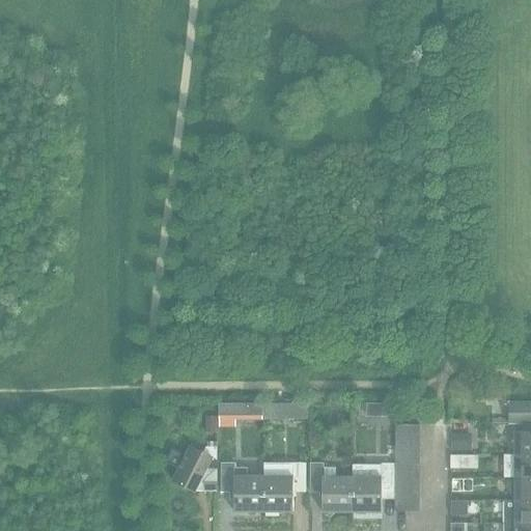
[(514,423),(514,431),(514,454),(530,453),(530,401),(510,402),(510,423),(514,423)]
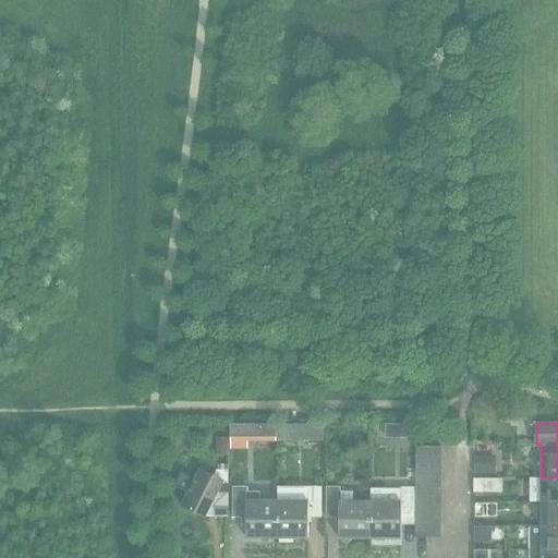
[(414,446),(414,460),(440,461),(440,445),(414,446)]
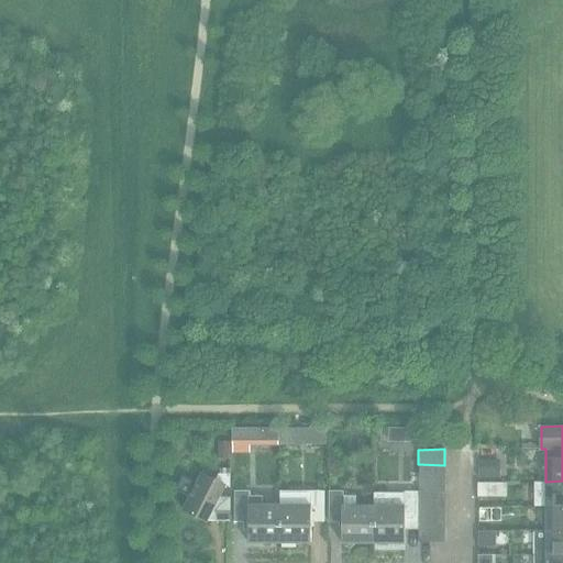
[(477,477),(499,477),(498,459),(477,459),(477,477)]
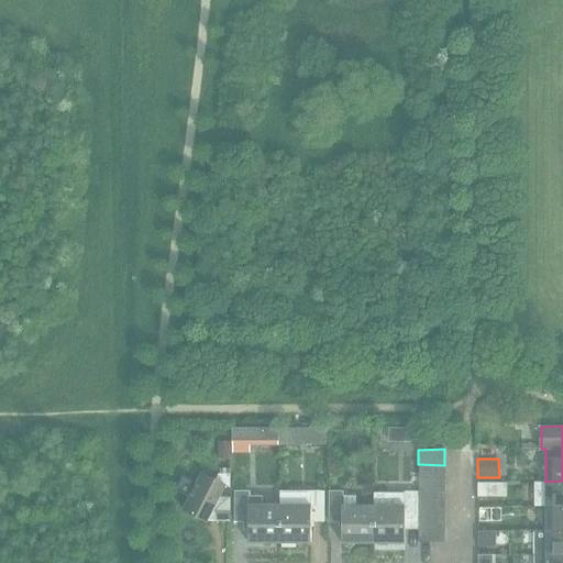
[(444,481),(444,465),(418,464),(418,479),(444,481)]
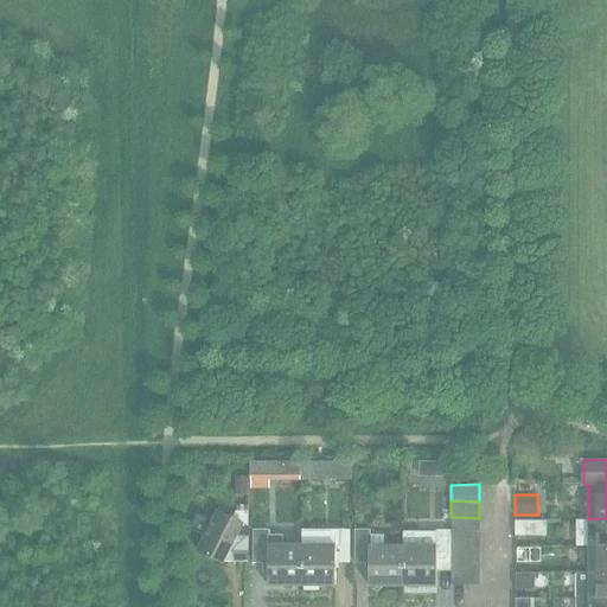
[(247,561),(247,510),(234,510),(230,519),(216,511),(196,550),(200,551),(200,555),(209,558),(211,556),(223,561),(247,561)]
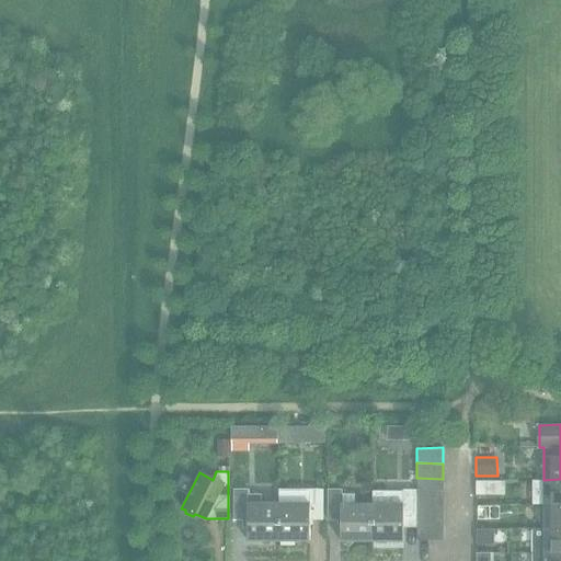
[(443,493),(443,479),(416,478),(416,493),(443,493)]
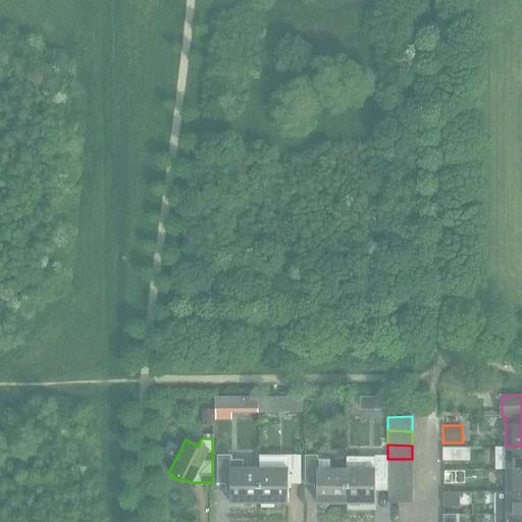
[(521,446),(506,447),(497,447),(497,456),(506,456),(506,468),(521,468),(521,446)]
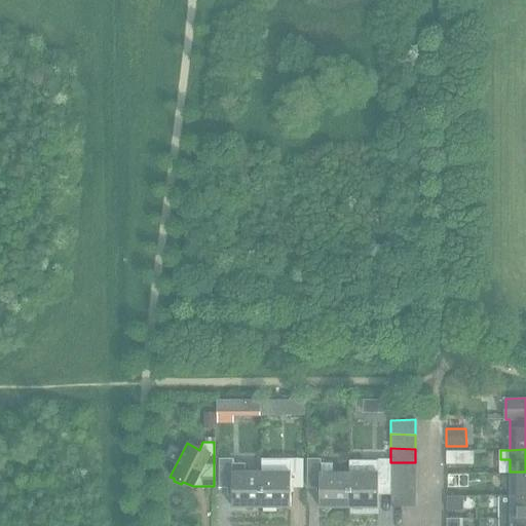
[(230,506),(261,506),(261,472),(245,472),(245,463),(232,463),(232,458),(220,458),(220,487),(230,487),(230,506)]
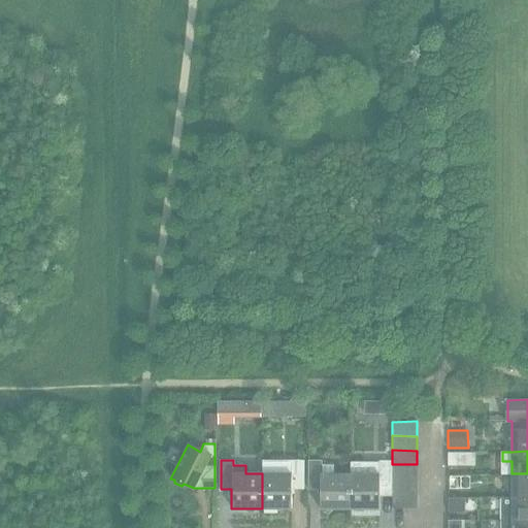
[(262,473),(262,508),(291,508),(291,488),(303,488),(303,460),(290,460),(290,465),(277,465),(277,473),(262,473)]
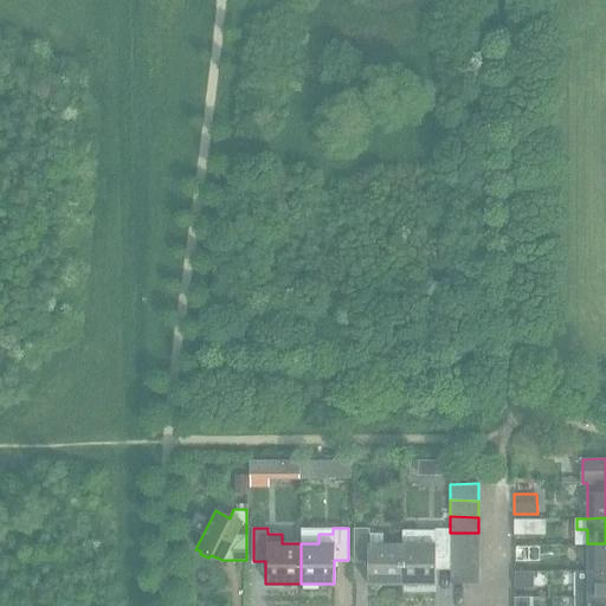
[(401,584),(401,543),(382,543),(382,534),(368,534),(368,528),(354,528),(354,561),(368,561),(368,584),(401,584)]
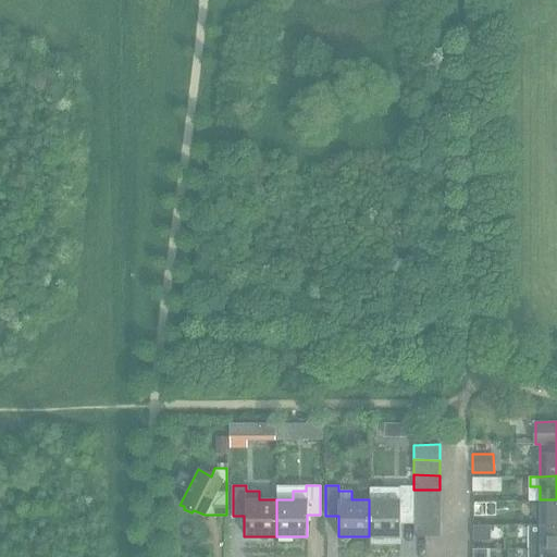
[(369,499),(369,536),(400,536),(400,516),(412,516),(412,485),(398,485),(398,491),(385,491),(385,499),(369,499)]
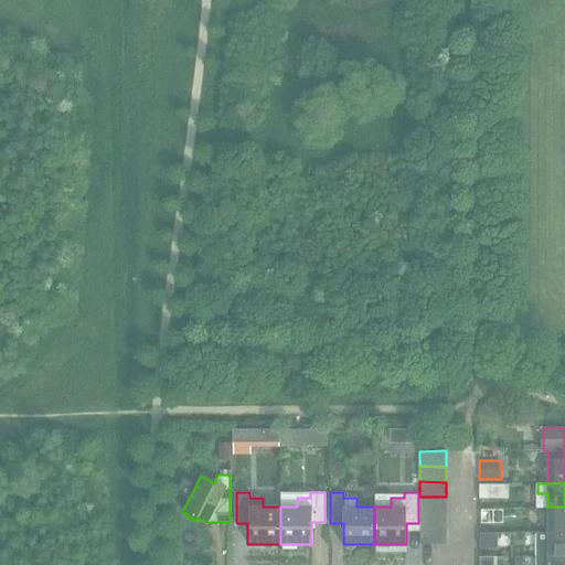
[(446,512),(446,497),(419,497),(419,512),(446,512)]
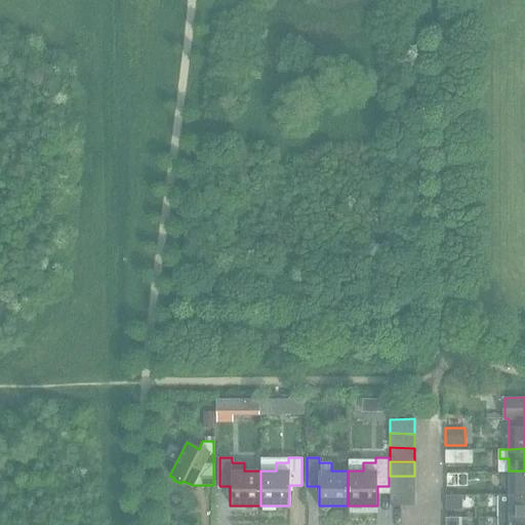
[(510,493),(524,493),(524,471),(509,471),(510,493)]
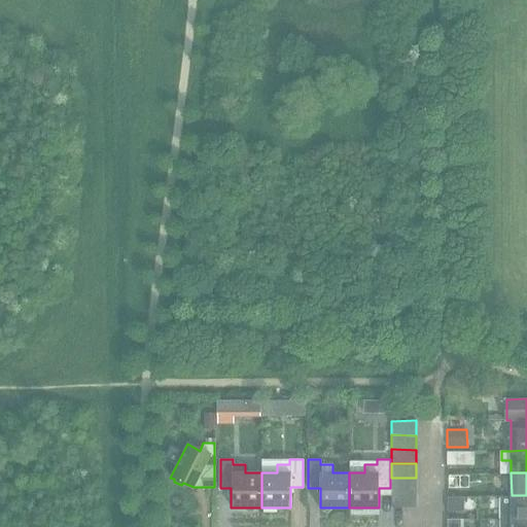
[(447,490),(465,489),(464,475),(447,475),(447,490)]
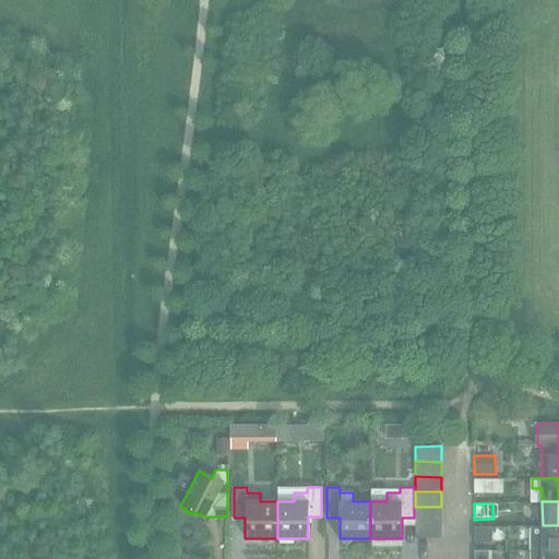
[(441,522),(441,507),(415,507),(415,522),(441,522)]
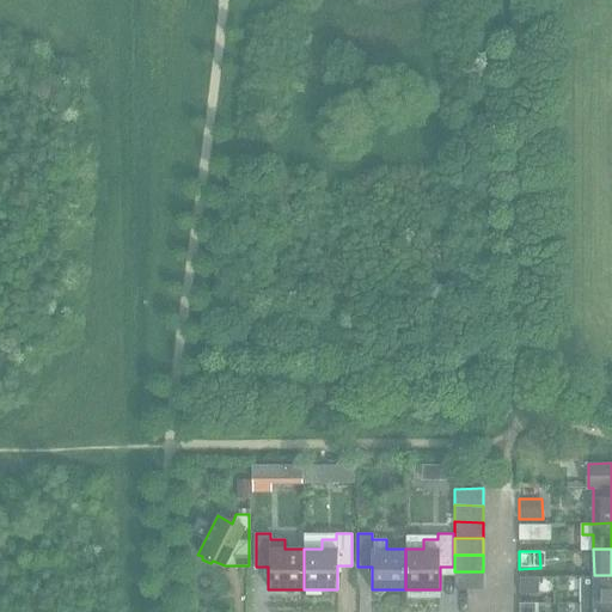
[(483,571),(454,571),(454,589),(483,588),(483,571)]
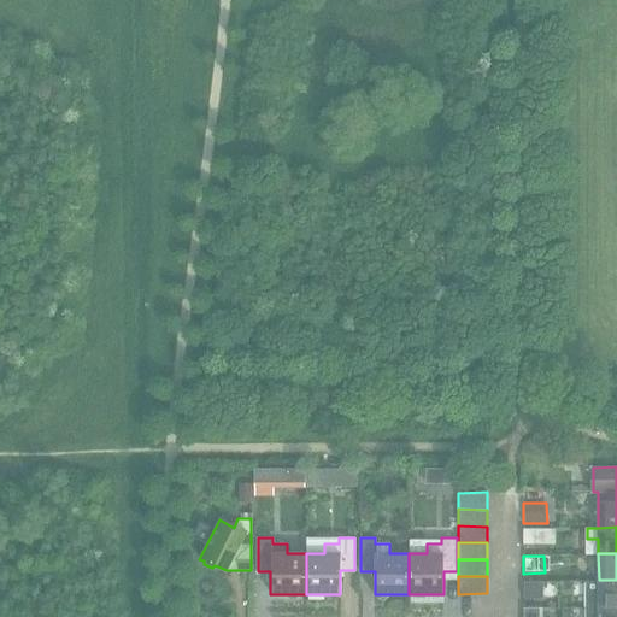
[(616,580),(599,580),(599,582),(586,582),(586,606),(616,606),(616,580)]
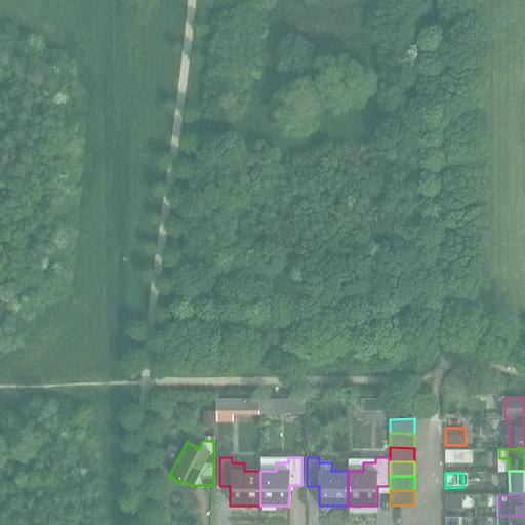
[(463,510),(463,496),(446,496),(446,510),(463,510)]
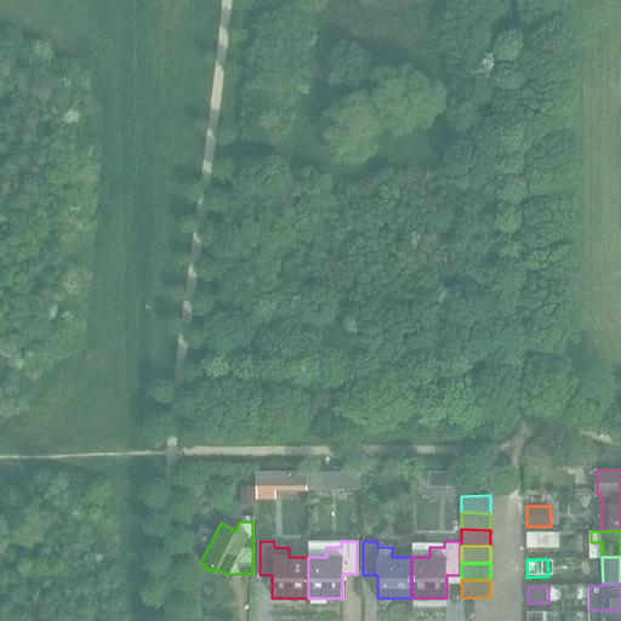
[(620,620),(620,610),(590,610),(590,620),(620,620)]
